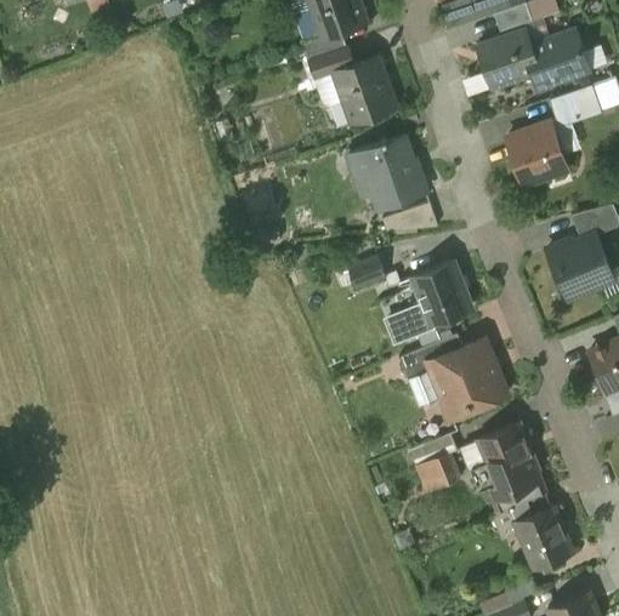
[(359,0),(306,0),(319,38),(321,39),(340,33),(368,23),(359,0)]
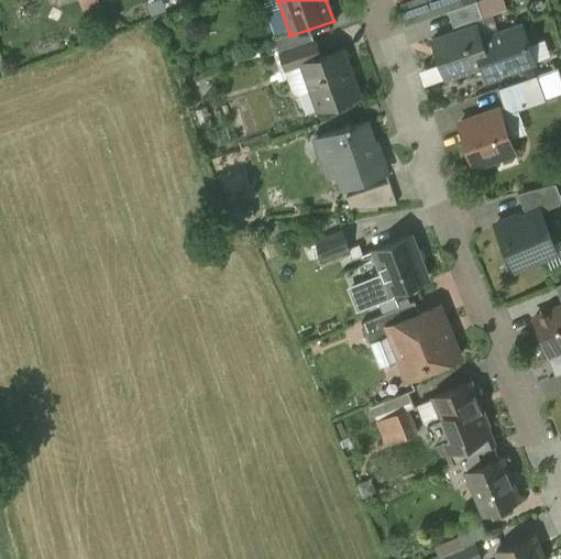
[(475,3),(447,13),(452,30),(481,20),(475,3)]
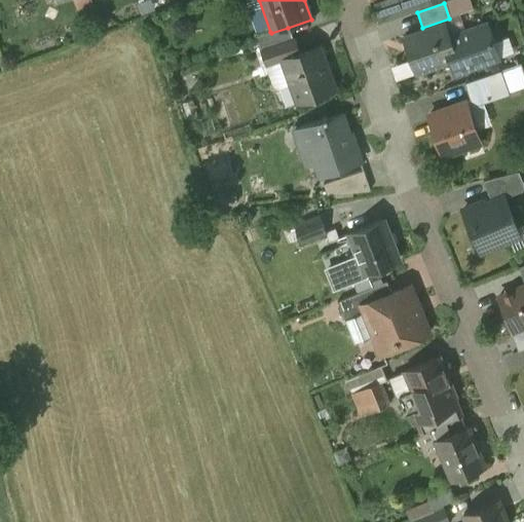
[(445,26),(402,40),(414,75),(450,63),(457,61),(449,38),(445,26)]
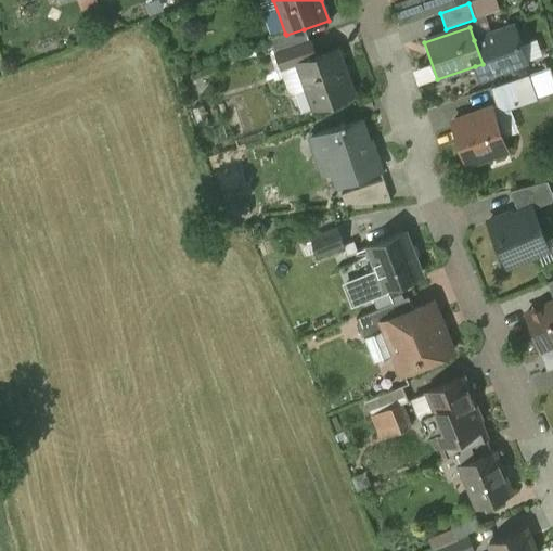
[(512,27),(474,40),(483,64),(475,66),(479,79),(525,64),(512,27)]
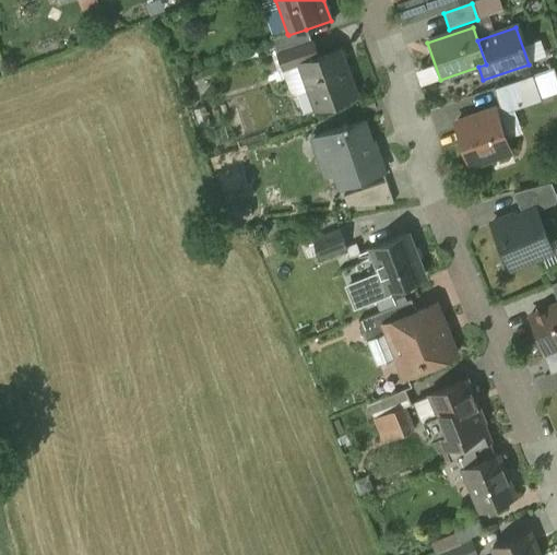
[(306,30),(288,35),(287,34),(272,38),(273,40),(272,40),(276,54),(282,52),(310,42),(306,30)]
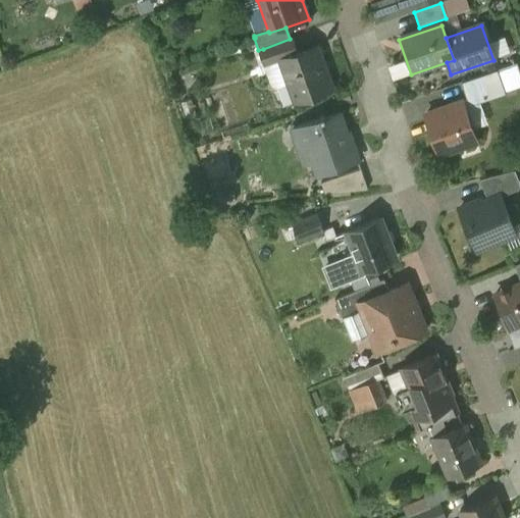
[(290,39),(263,49),(269,66),(279,62),(278,60),(296,54),(290,39)]
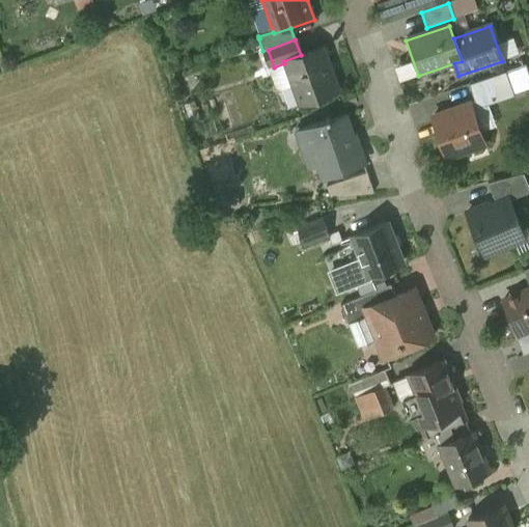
[(507,58),(520,53),(514,40),(502,45),(507,58)]
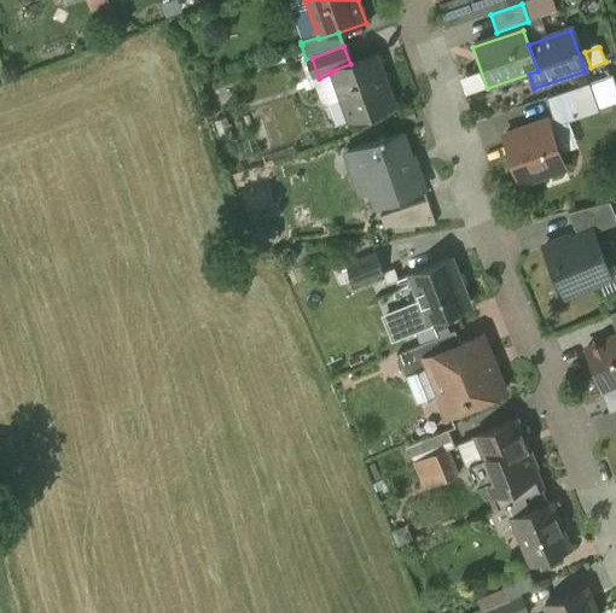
[(350,64),(330,71),(331,74),(348,124),(395,107),(376,56),(350,64)]
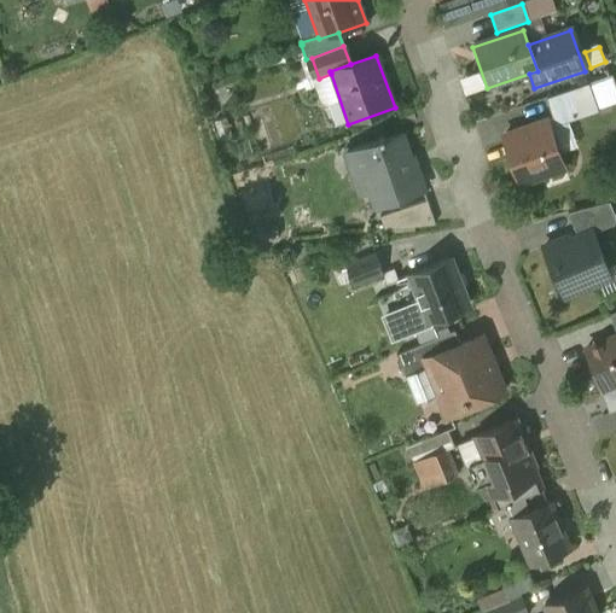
[(587,86),(546,100),(553,122),(594,107),(587,86)]
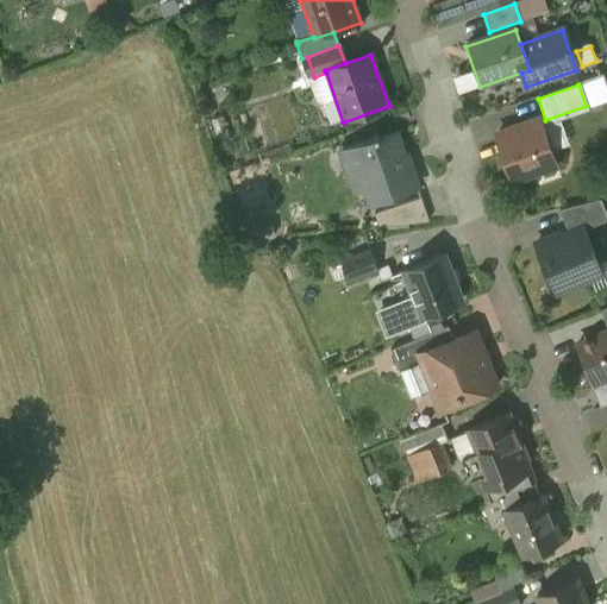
[(539,121),(496,136),(512,182),(555,167),(539,121)]
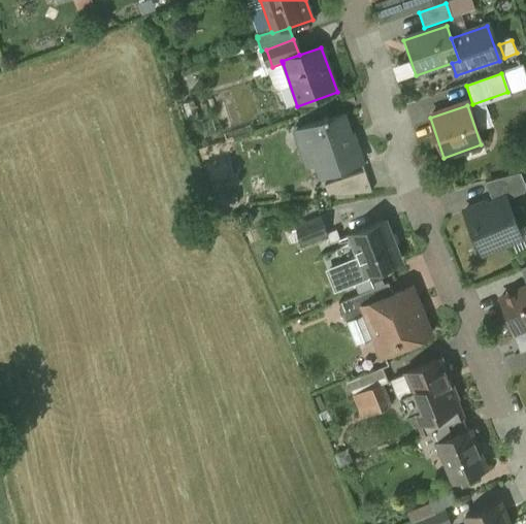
[(328,119),(323,121),(324,122),(296,132),(303,152),(315,149),(324,176),(362,164),(357,151),(356,151),(343,116),(329,121),(328,119)]
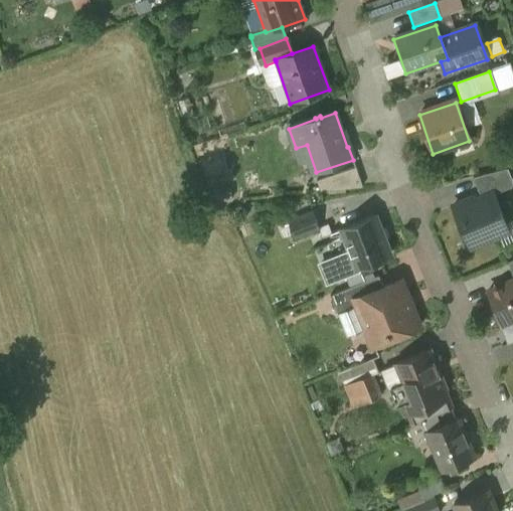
[(356,170),(317,182),(319,192),(361,188),(356,170)]
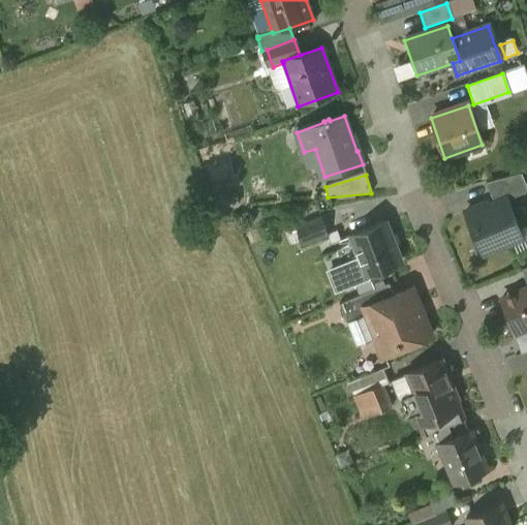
[(526,190),(521,175),(485,184),(494,206),(505,201),(506,202),(526,192),(526,190)]
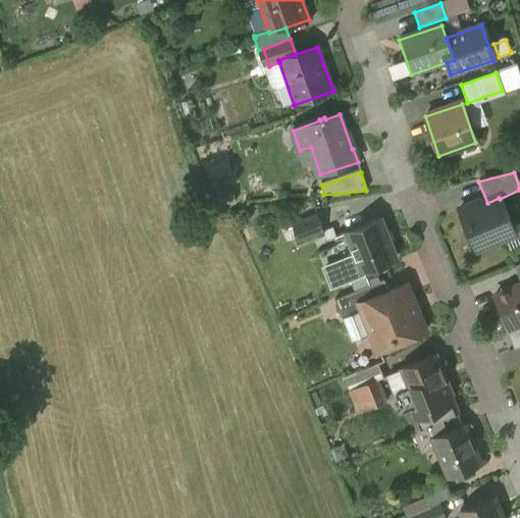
[(487,203),(478,206),(477,203),(459,211),(476,252),(515,236),(500,199),(499,198),(487,203)]
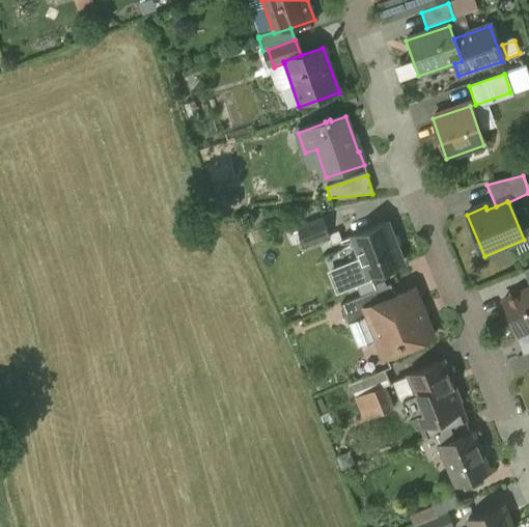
[(323,220),(298,230),(305,248),(330,238),(323,220)]
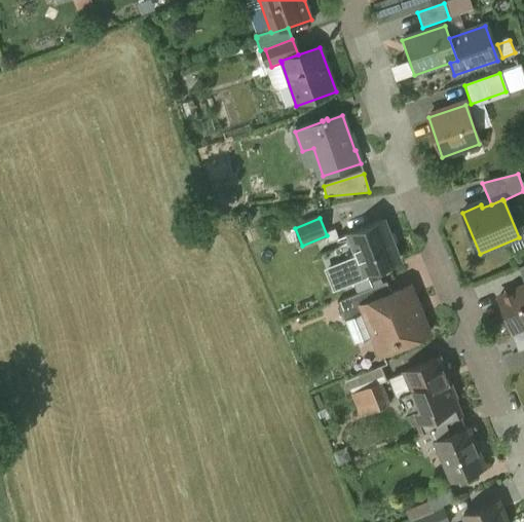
[(382,223),(348,237),(357,259),(363,275),(365,274),(398,262),(382,223)]
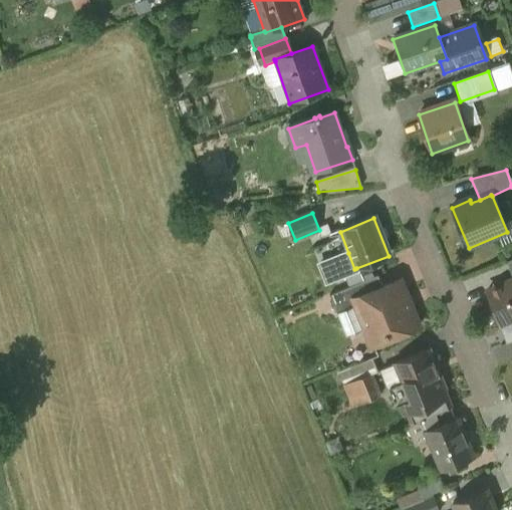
[(348,253),(322,263),(330,284),(358,273),(356,268),(354,269),(348,253)]
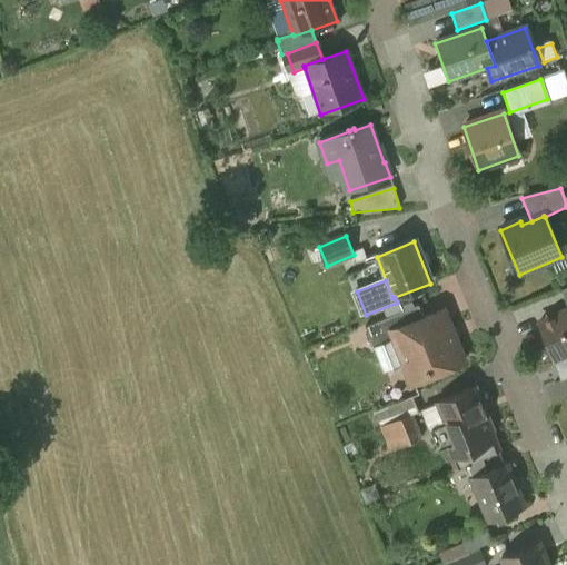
[(416,307),(364,329),(371,347),(390,339),(388,333),(421,319),(416,307)]
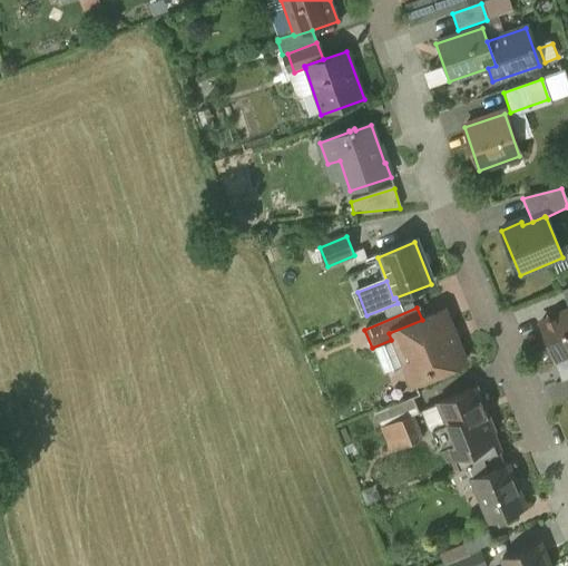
[(422,320),(389,333),(391,340),(400,361),(398,364),(399,367),(403,378),(408,379),(410,384),(431,374),(434,377),(441,373),(443,369),(462,361),(442,311),(422,320)]
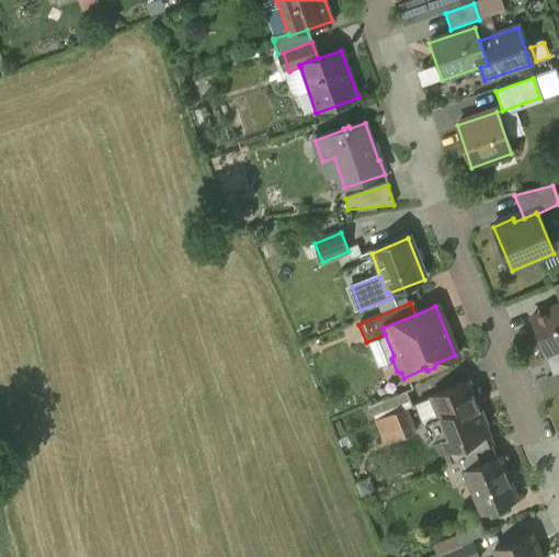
[(558,307),(539,316),(540,318),(537,326),(534,327),(546,355),(558,350),(558,307)]
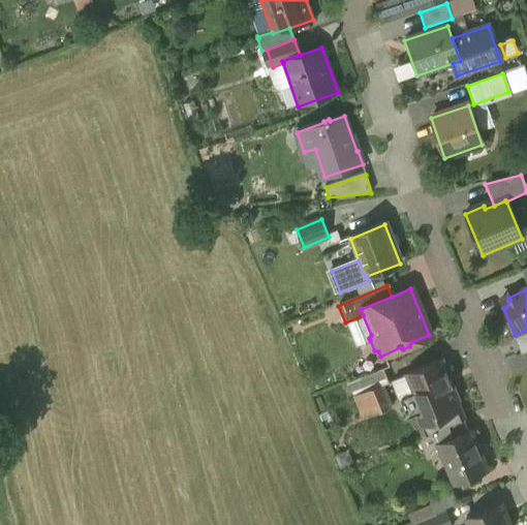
[(363,315),(345,322),(354,346),(370,340),(369,338),(371,335),(363,315)]
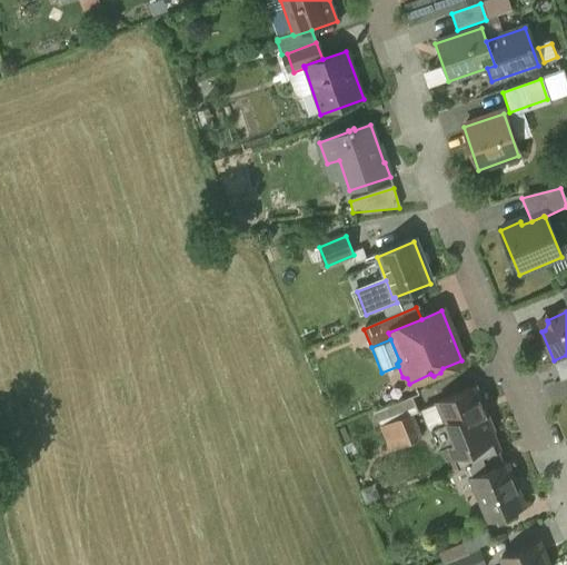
[(475,389),(437,405),(454,445),(455,447),(489,433),(491,432),(475,389)]
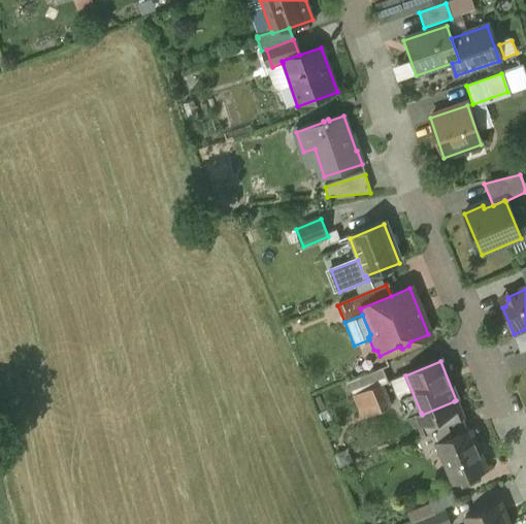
[(382,370),(359,380),(364,392),(380,386),(381,387),(388,384),(388,383),(382,370)]
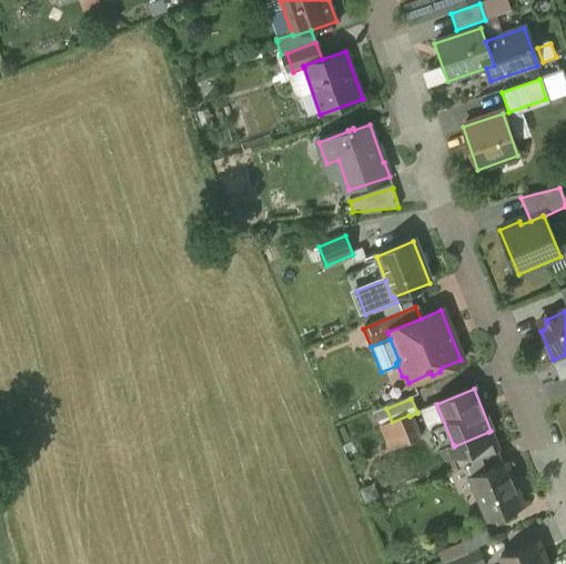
[(432,404),(420,410),(427,426),(440,420),(432,404)]
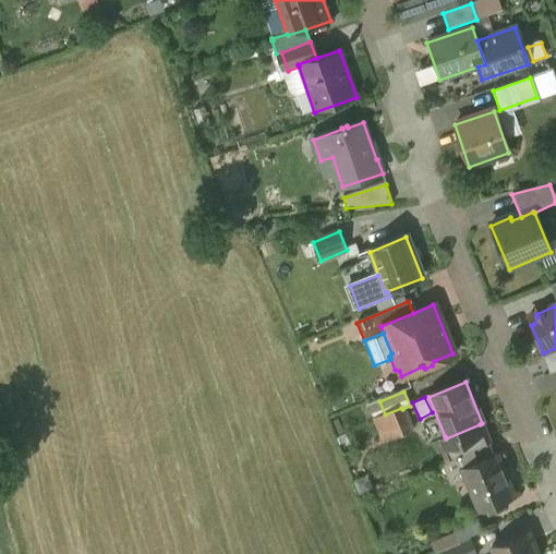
[(379,401),(378,401),(367,406),(383,443),(395,438),(394,438),(385,414),(379,401)]
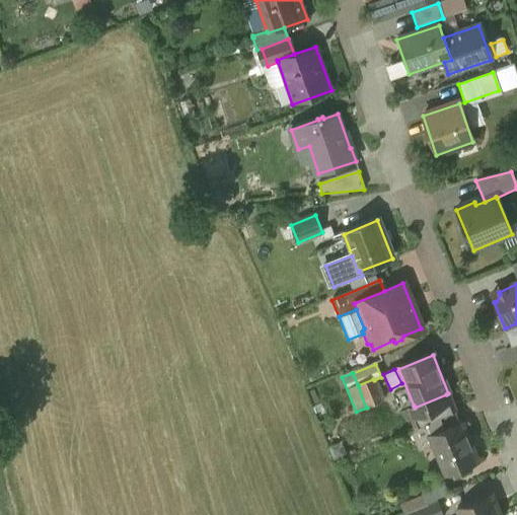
[(373,379),(358,385),(366,408),(382,401),(374,380),(373,379)]
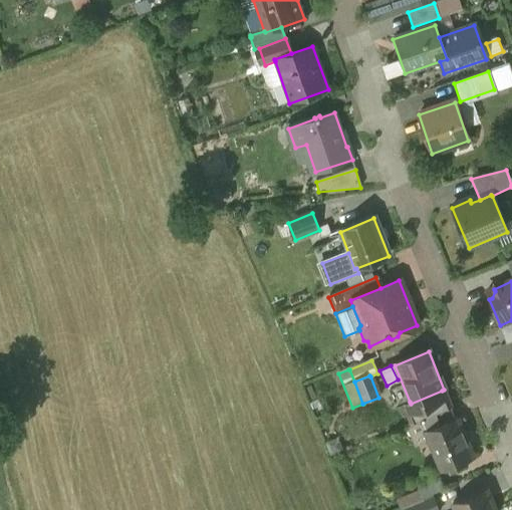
[(442,391),(411,404),(410,402),(404,405),(412,424),(408,426),(408,427),(421,422),(450,410),(442,391)]
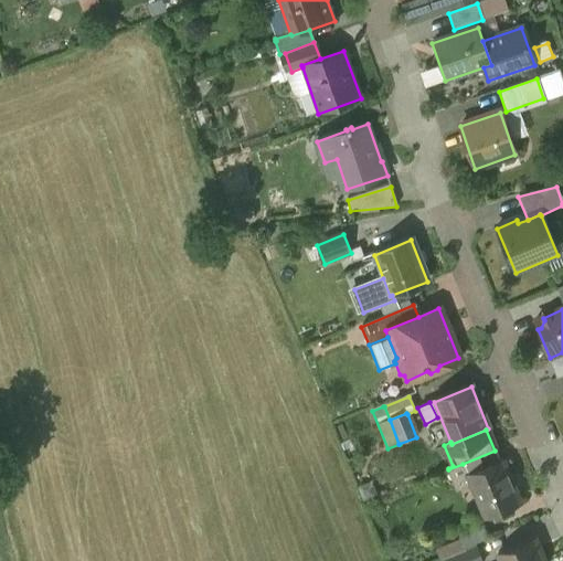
[(495,451),(463,464),(467,475),(500,462),(495,451)]
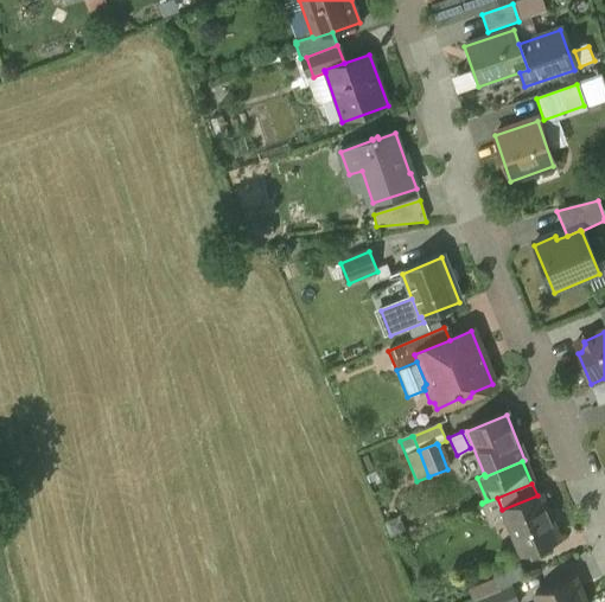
[(537,495),(502,510),(521,557),(558,542),(539,495),(537,495)]
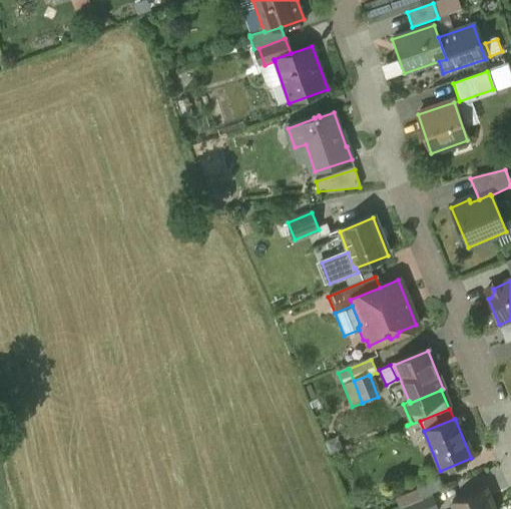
[(437,476),(415,485),(421,499),(443,490),(437,476)]
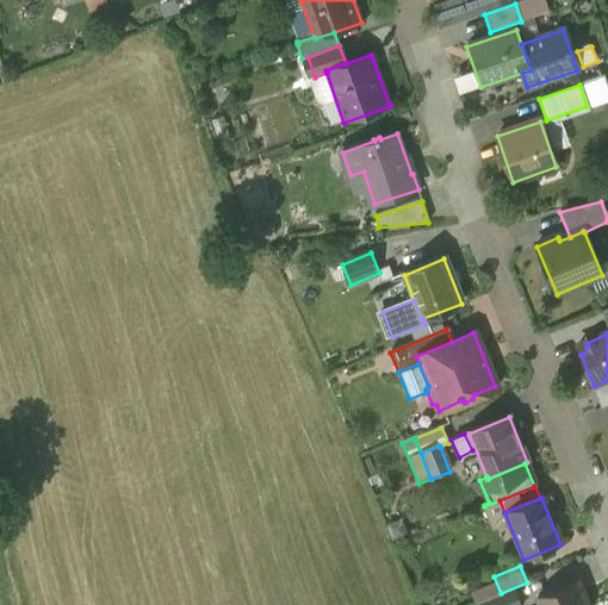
[(585,604),(577,582),(537,599),(539,604),(585,604)]
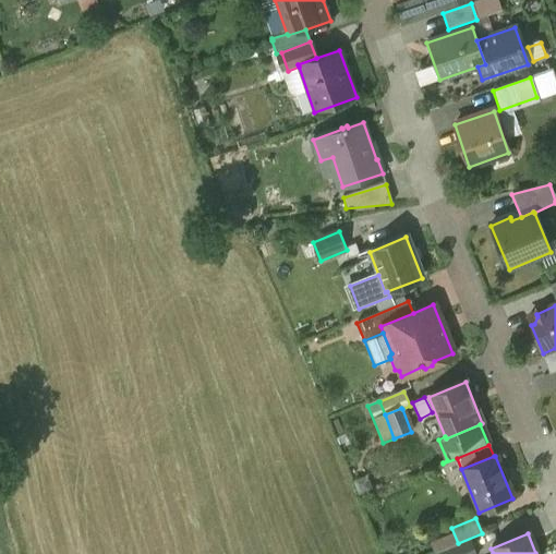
[(470,541),(440,553),(474,553),(470,541)]
